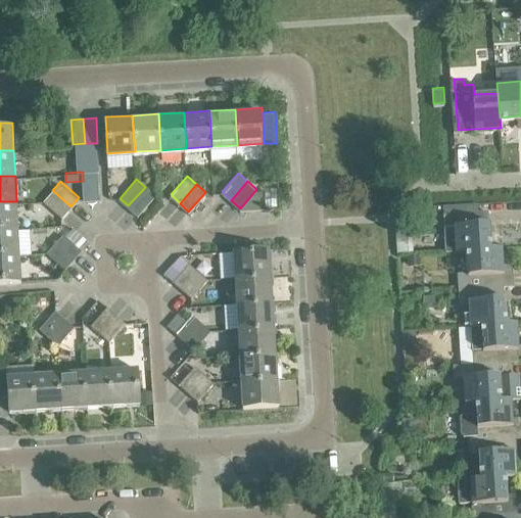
[(145,187),(128,205),(137,214),(154,195),(145,187)]
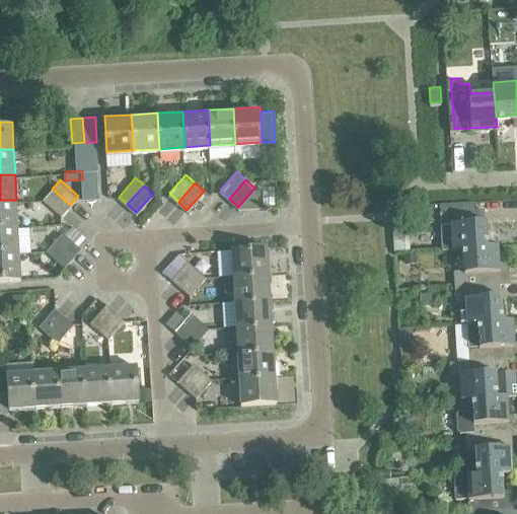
[(254,188),(238,207),(239,208),(260,206),(259,188),(254,188)]
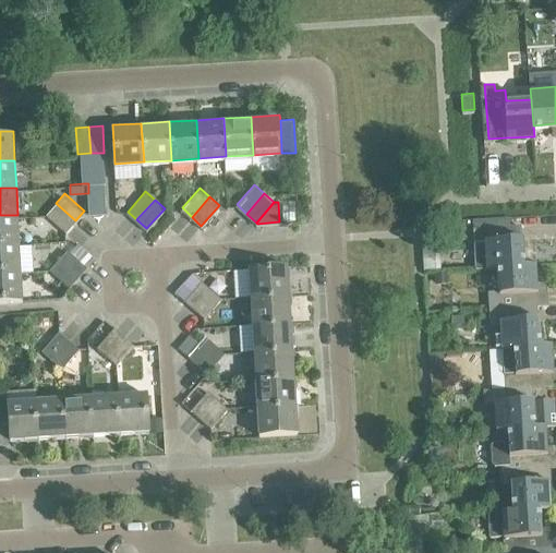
[(75,220),(56,203),(47,213),(67,230),(75,220)]
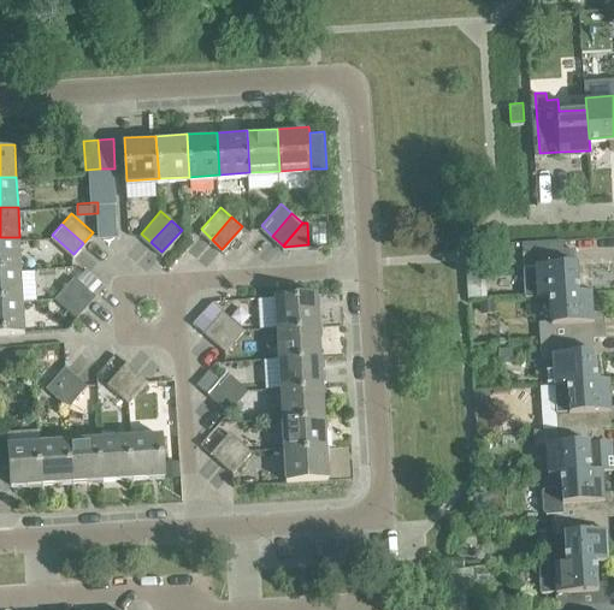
[(0,237),(0,268),(22,267),(19,237),(0,237)]
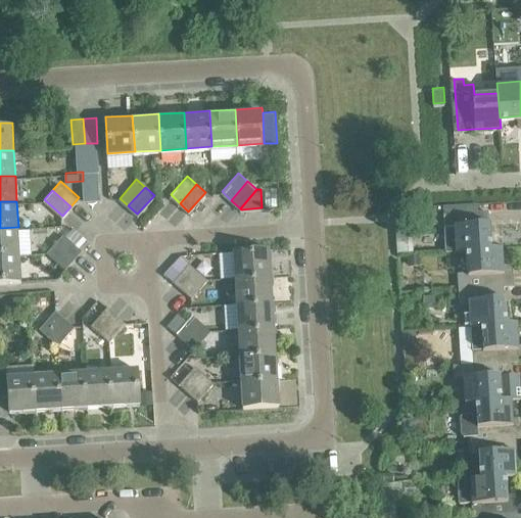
[(404,204),(396,213),(398,250),(410,249),(407,204),(404,204)]
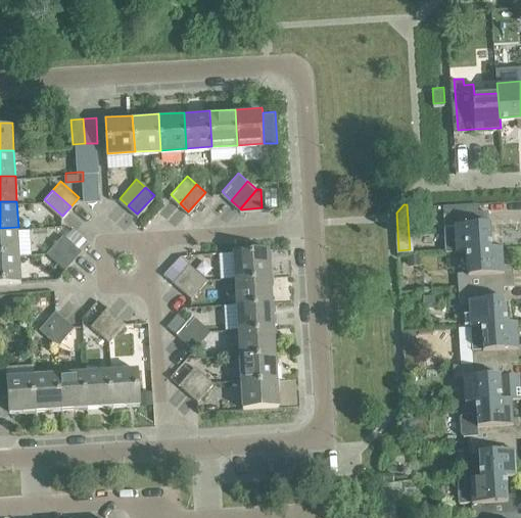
[(457,248),(467,248),(467,247),(491,246),(491,245),(489,221),(479,221),(479,208),(443,210),(444,224),(455,224),(457,248)]
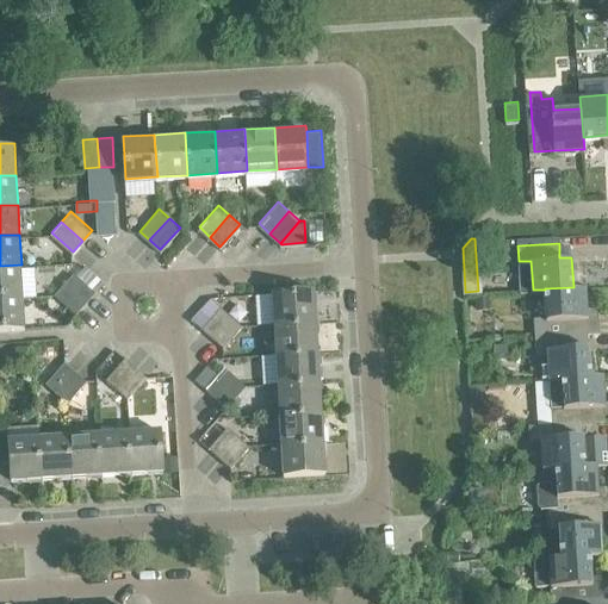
[(0,266),(0,296),(23,294),(22,265),(0,266)]
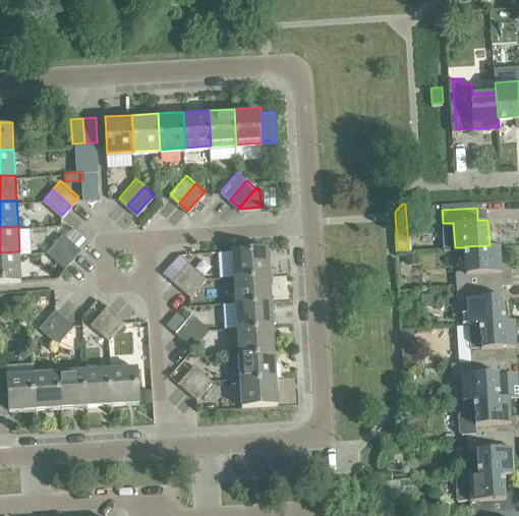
[(63,231),(55,240),(73,256),(81,247),(63,231)]
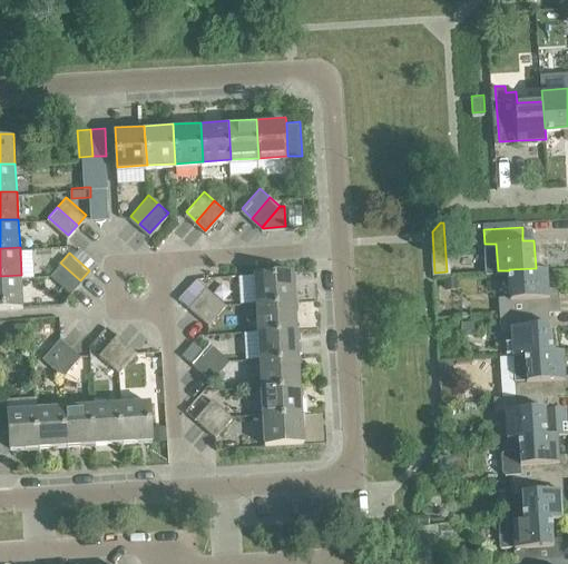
[(80,280),(60,263),(51,274),(71,290),(80,280)]
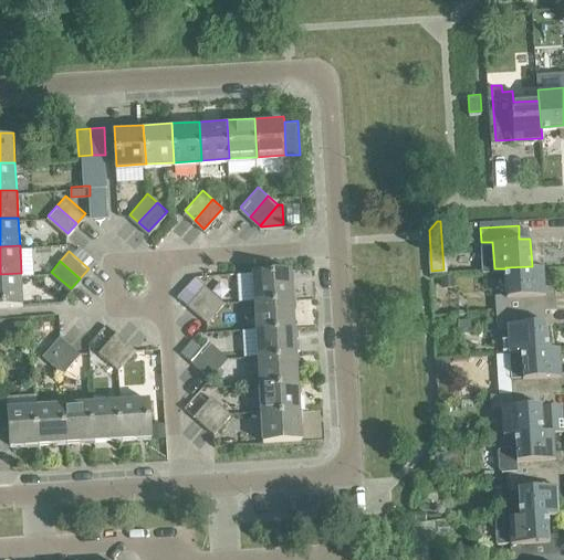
[(518,294),(519,307),(519,308),(534,307),(556,306),(555,291),(544,292),(543,265),(532,265),(532,266),(505,267),(505,268),(507,295),(518,294)]
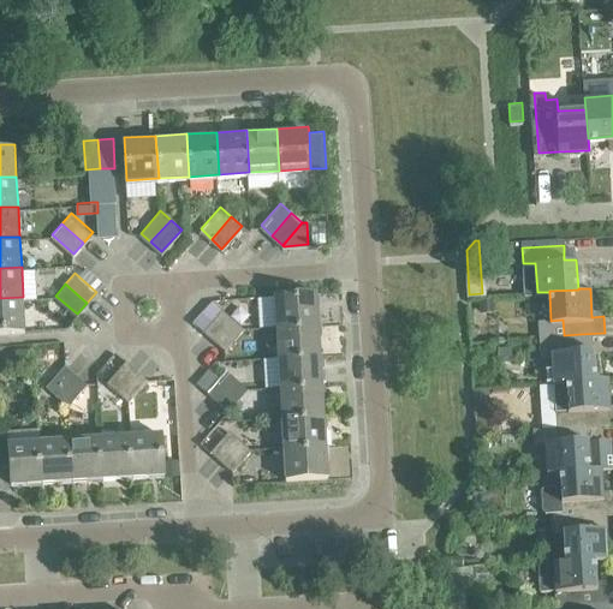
[(275,293),(277,324),(320,322),(317,291),(275,293)]
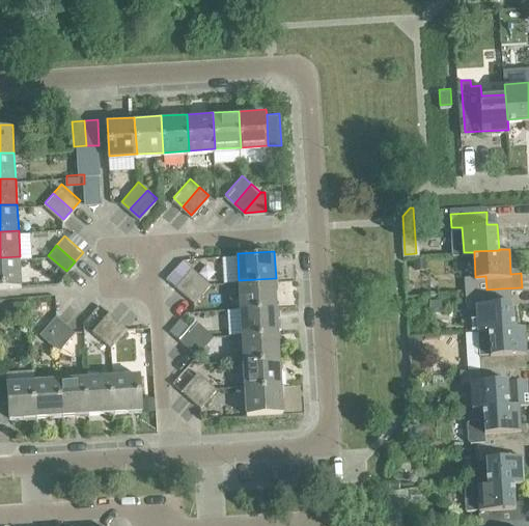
[(427,255),(414,256),(415,267),(428,267),(427,255)]
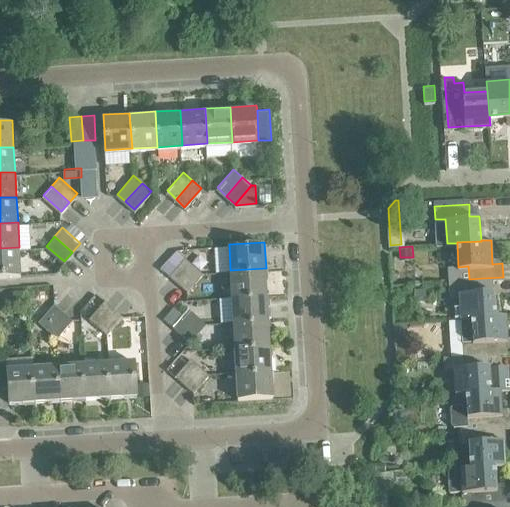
[(19,247),(0,248),(0,274),(21,273),(19,247)]
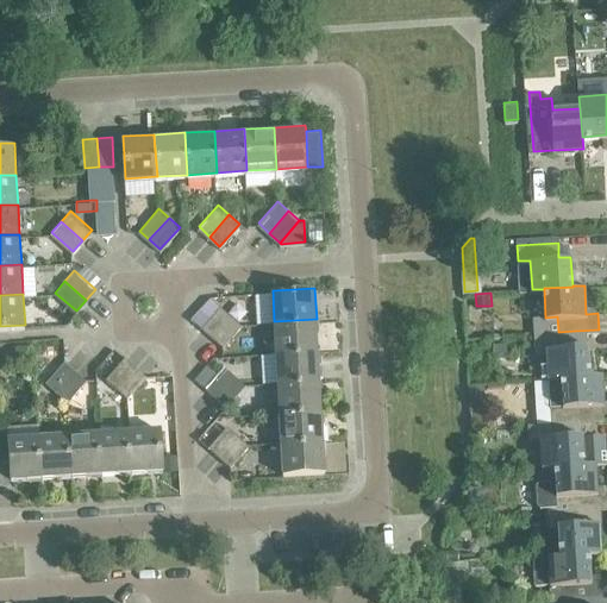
[(201,326),(212,334),(231,313),(220,303),(201,326)]
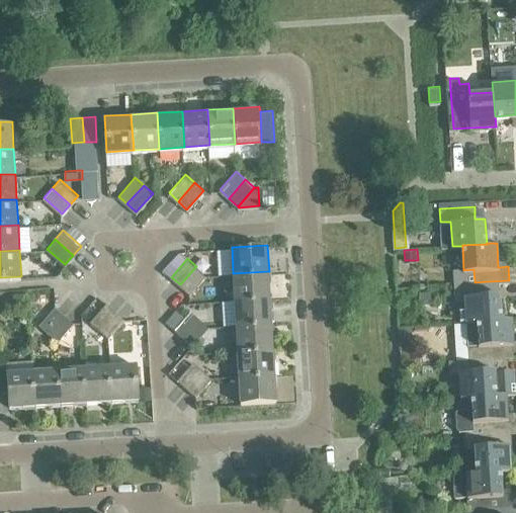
[(196,266),(180,284),(189,292),(205,273),(196,266)]
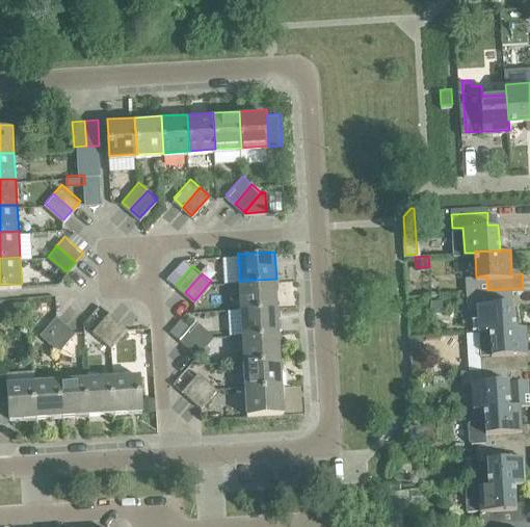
[(239,281),(241,307),(277,305),(276,279),(239,281)]
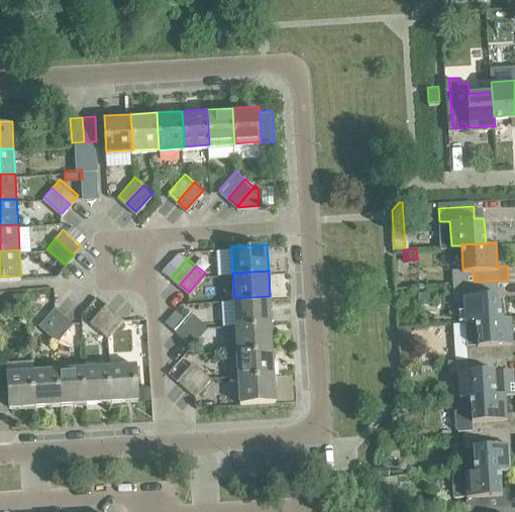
[(466,320),(476,319),(500,317),(499,292),(489,293),(488,281),(474,282),(474,281),(453,282),(454,296),(465,295),(466,320)]
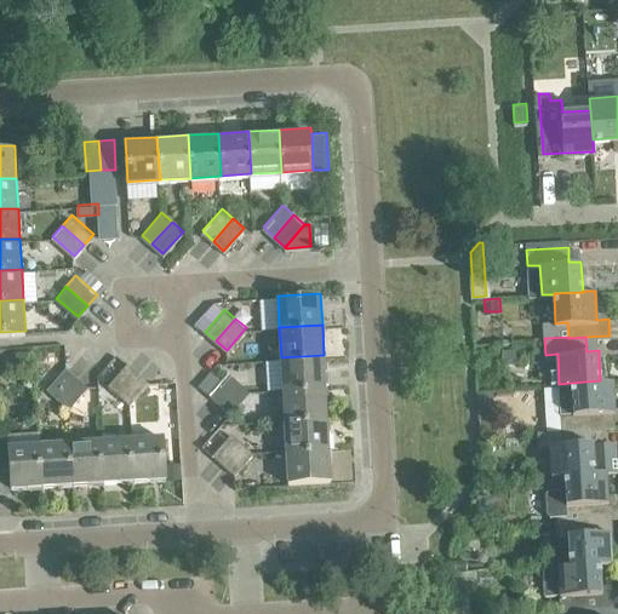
[(34,350),(17,350),(17,363),(34,363),(34,350)]
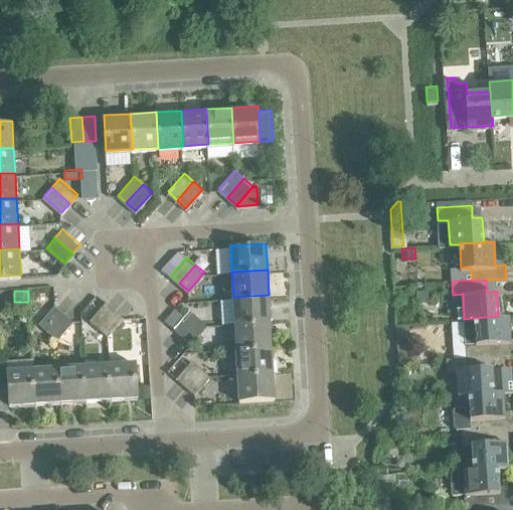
[(233,297),(234,322),(270,320),(269,295),(233,297)]
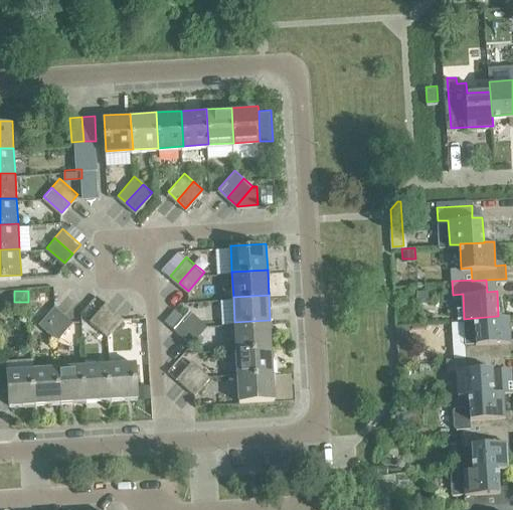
[(90,318),(99,326),(115,308),(106,300),(90,318)]
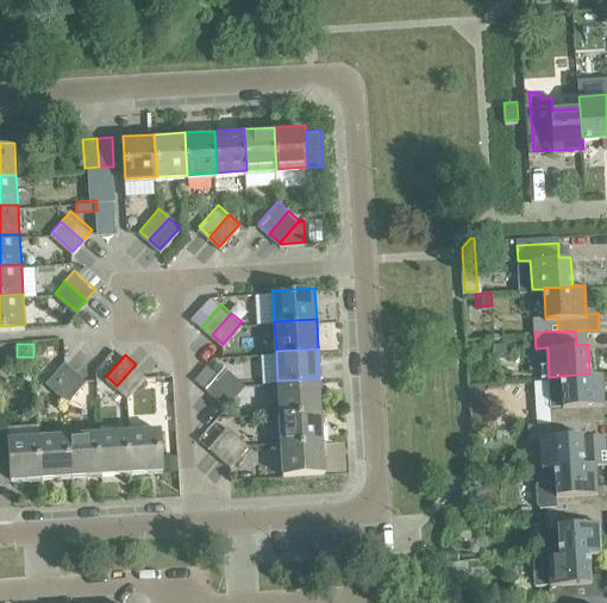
[(47,381),(57,390),(76,368),(66,358),(47,381)]
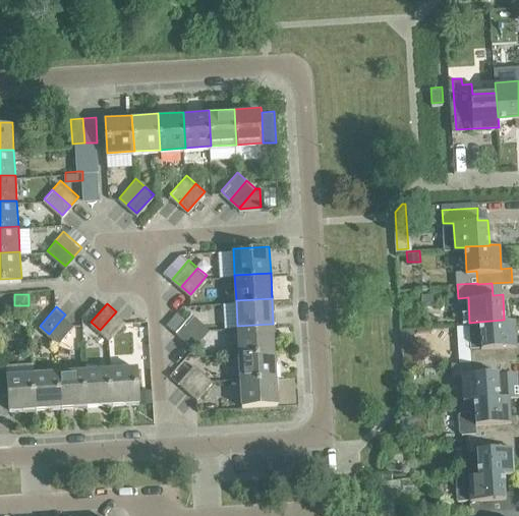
[(175,330),(184,338),(200,319),(191,310),(175,330)]
